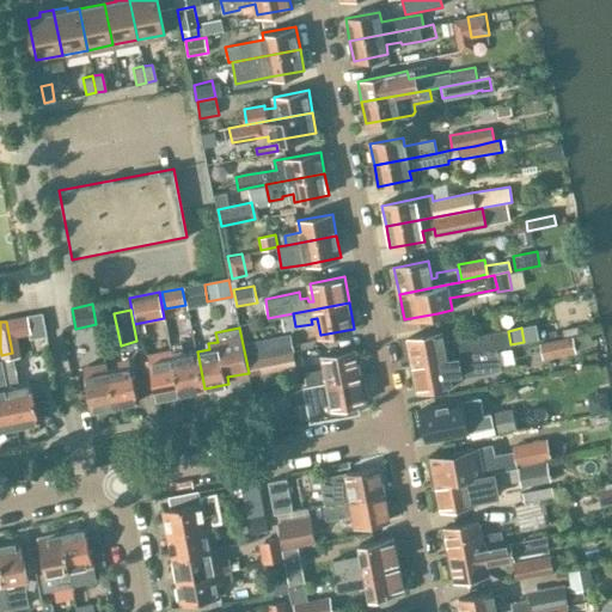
[(414,363),(496,348),(510,344),(508,331),(507,329),(444,341),(442,331),(408,338),(414,363)]
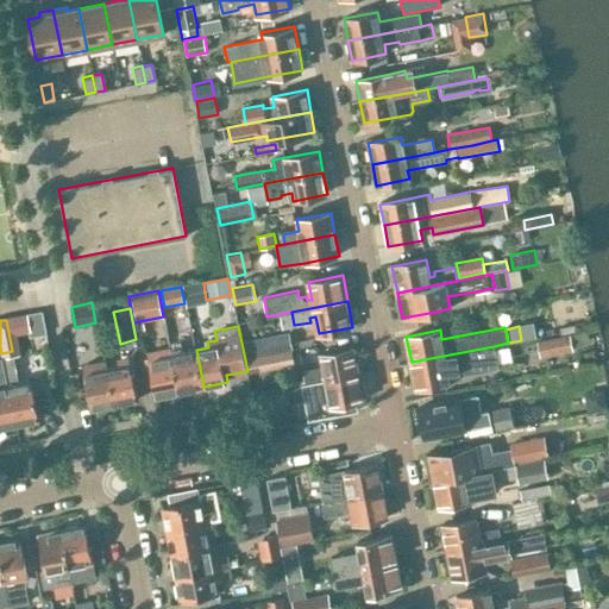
[(572,351),(569,334),(538,340),(541,357),(572,351)]
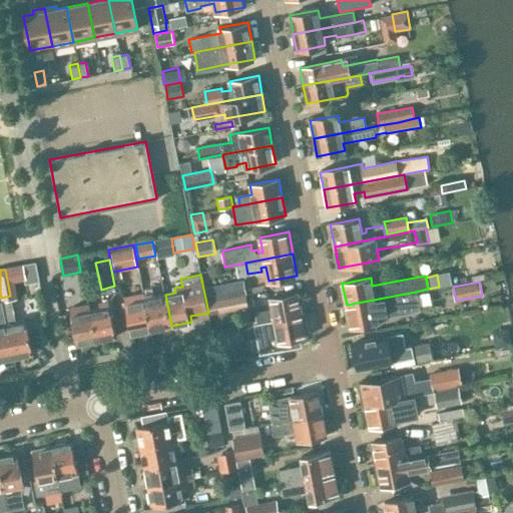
[(226,297),(225,286),(212,288),(214,299),(226,297)]
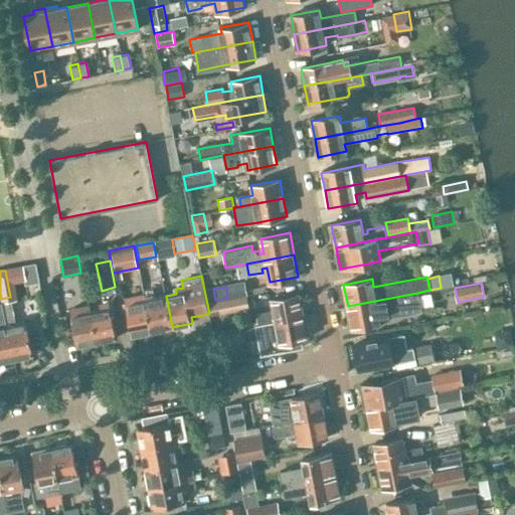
[(152,331),(172,327),(166,296),(156,298),(155,293),(146,295),(147,300),(152,331)]
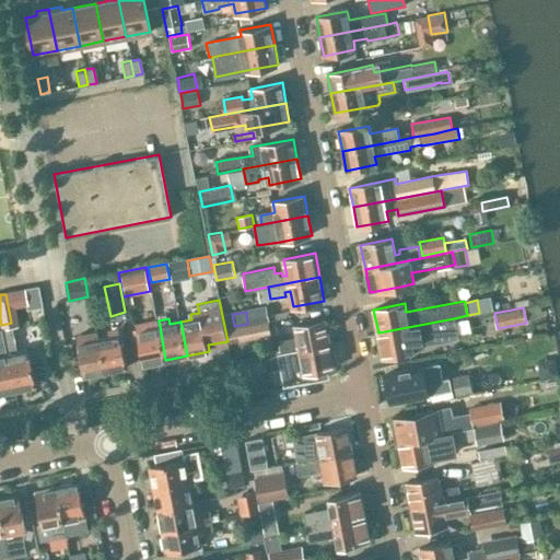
[(294,337),(281,339),(283,351),(333,342),(328,318),(296,325),(299,339),(294,340),(294,337)]
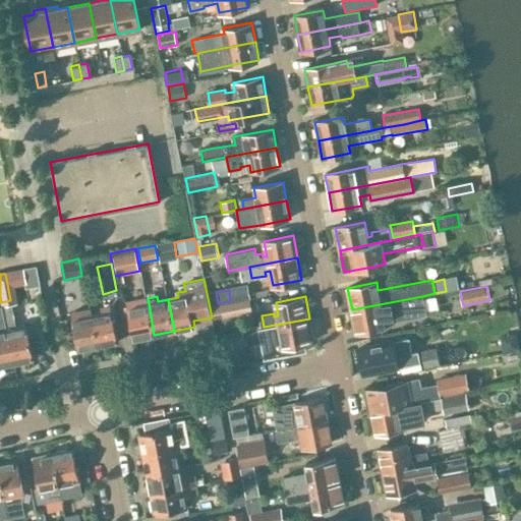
[(426,314),(422,296),(352,309),(356,332),(385,326),(384,320),(393,319),(393,322),(426,314)]
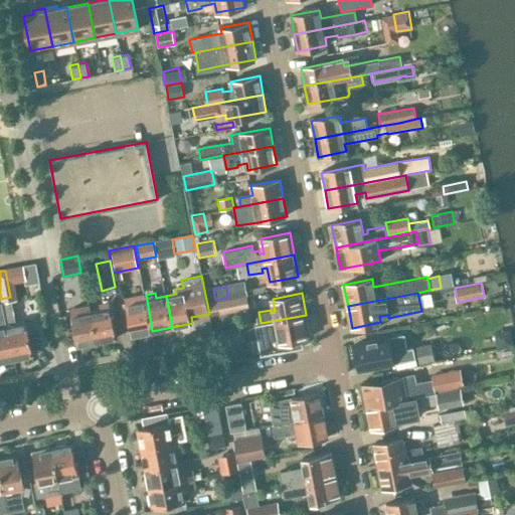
[(249,307),(247,295),(209,303),(210,309),(219,308),(220,313),(249,307)]
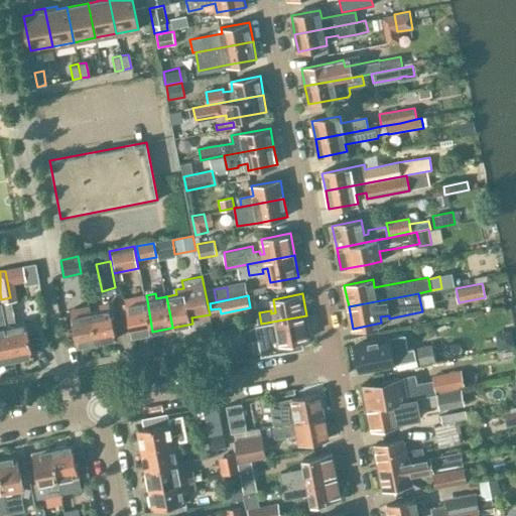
[(132,336),(152,332),(147,300),(137,301),(136,297),(125,299),(132,336)]
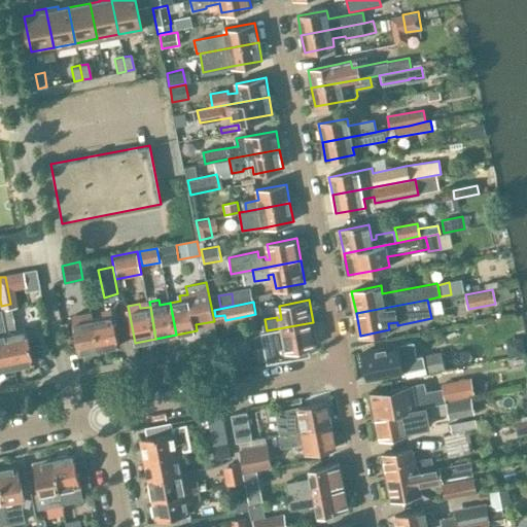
[(10,308),(1,310),(12,366),(33,362),(31,354),(29,344),(27,329),(15,331),(13,318),(12,318),(10,308)]
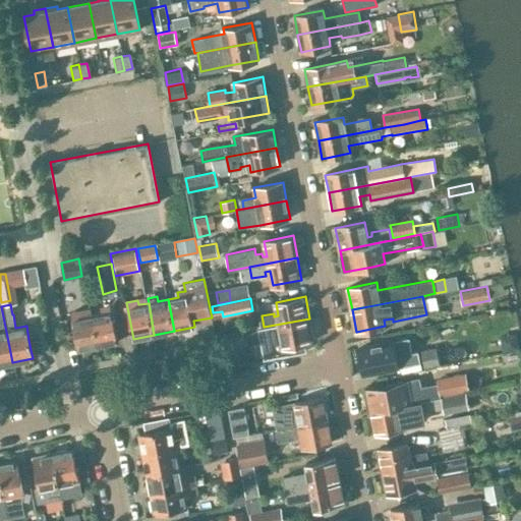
[(102,312),(93,313),(99,346),(118,342),(111,305),(101,307),(102,312)]
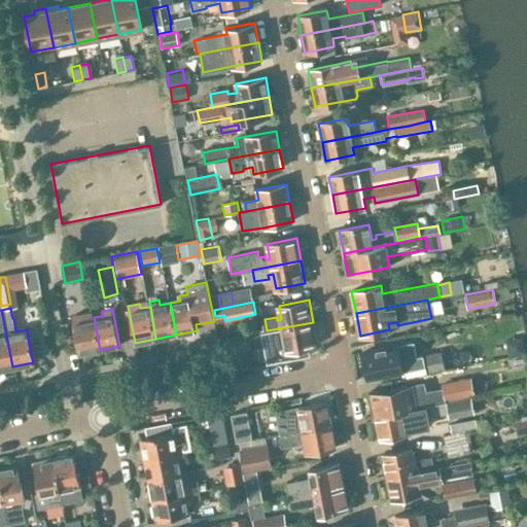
[(0,369),(12,366),(1,310),(0,310),(0,369)]
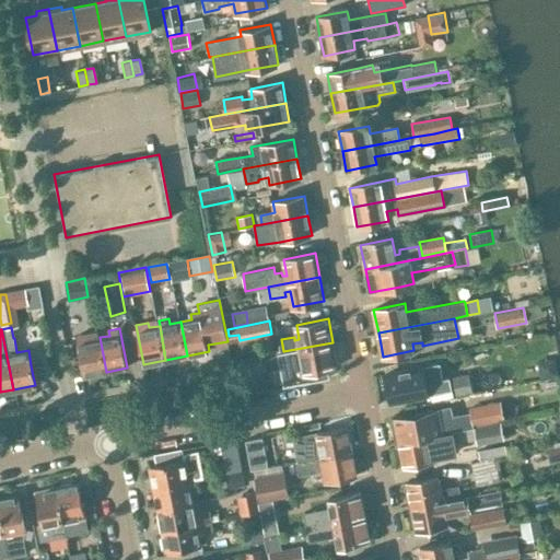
[(106,372),(100,337),(98,331),(76,336),(83,376),(106,372)]
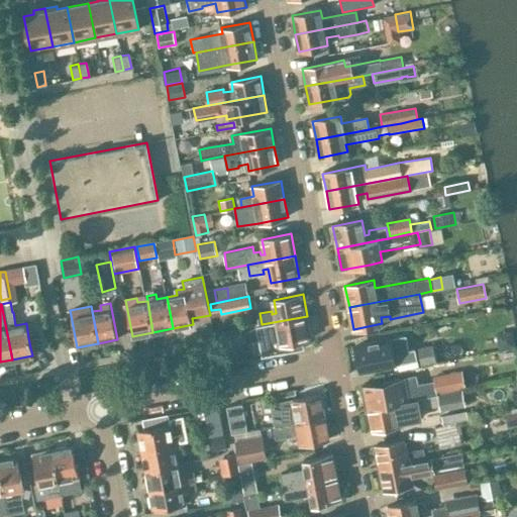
[(263,326),(256,327),(262,356),(304,348),(303,339),(311,338),(307,316),(262,324),(263,326)]
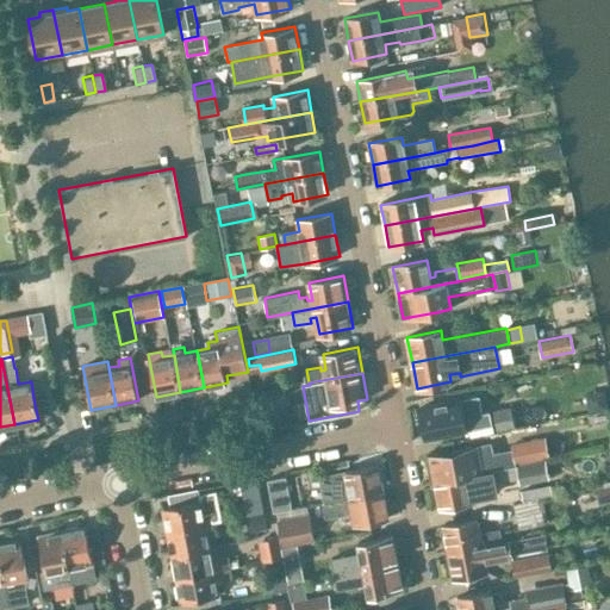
[(43,397),(33,398),(36,410),(45,408),(43,397)]
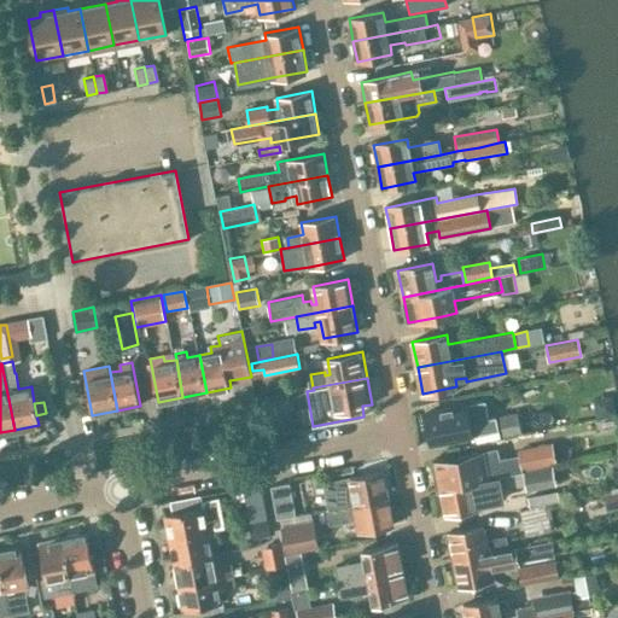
[(466,406),(426,413),(432,443),(485,432),(499,430),(496,417),(489,418),(487,402),(466,406)]
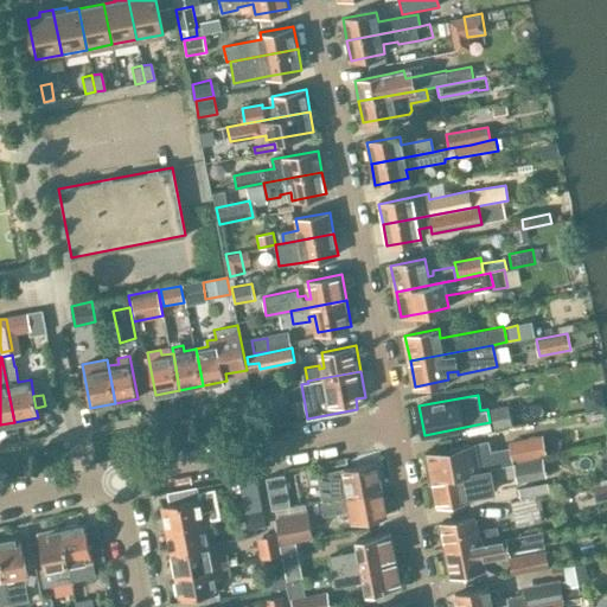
[(509,404),(491,408),(494,427),(519,422),(516,407),(509,408),(509,404)]
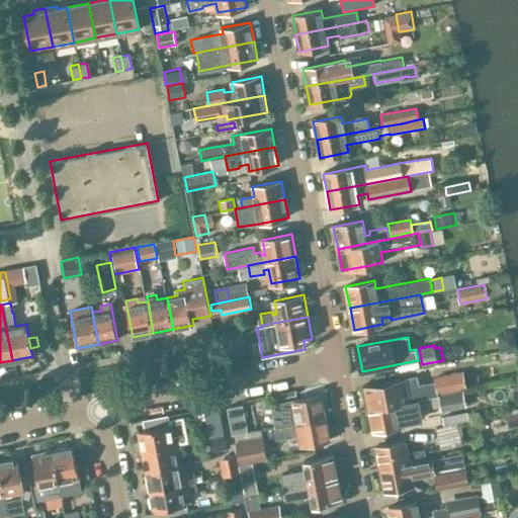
[(462,372),(444,375),(448,392),(460,390),(462,390),(465,389),(462,372)]
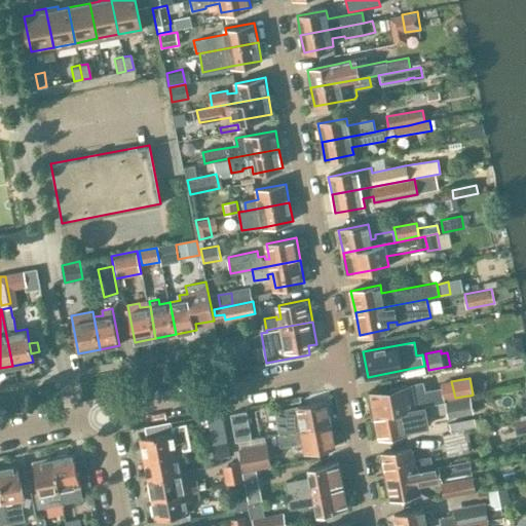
[(400,387),(371,392),(375,415),(445,402),(445,400),(442,386),(425,389),(423,380),(412,383),(412,384),(400,387)]
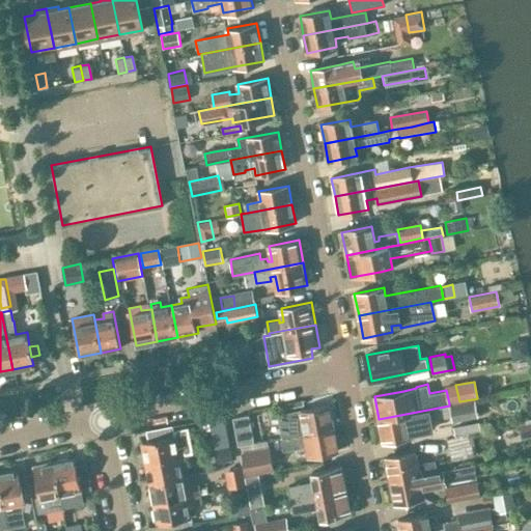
[(453,403),(449,403),(449,406),(451,417),(452,422),(478,417),(474,399),(472,399),(459,401),(453,403)]
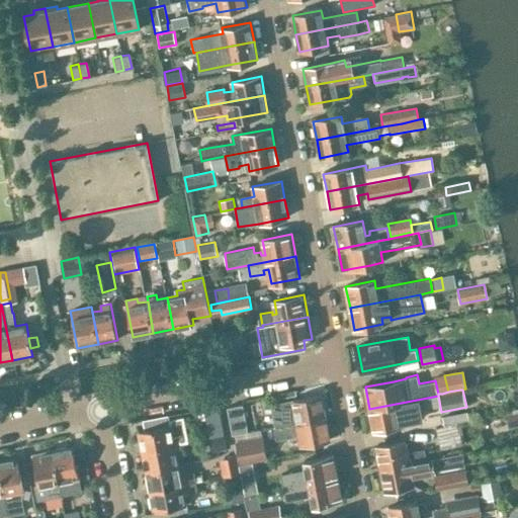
[(270,404),(275,427),(326,416),(323,396),(293,401),(293,400),(270,404)]
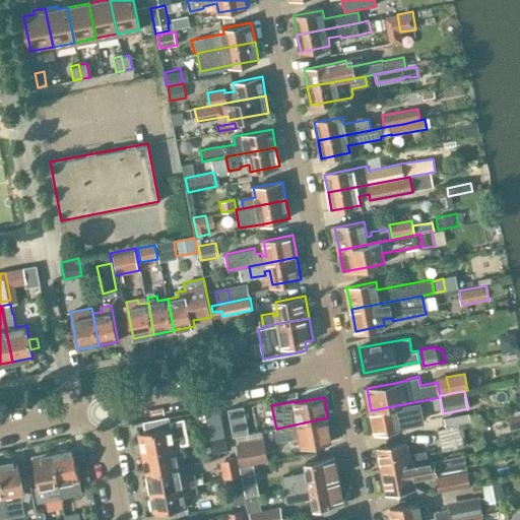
[(440,397),(371,410),(375,433),(403,427),(403,425),(425,420),(423,412),(442,408),(440,397)]
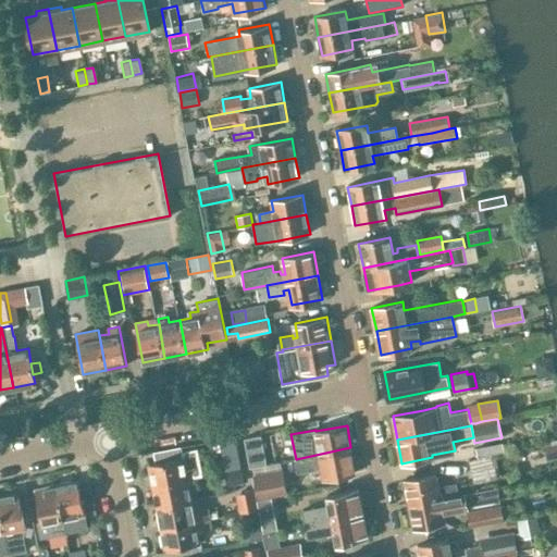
[(267,463),(261,434),(245,437),(250,466),(267,463)]
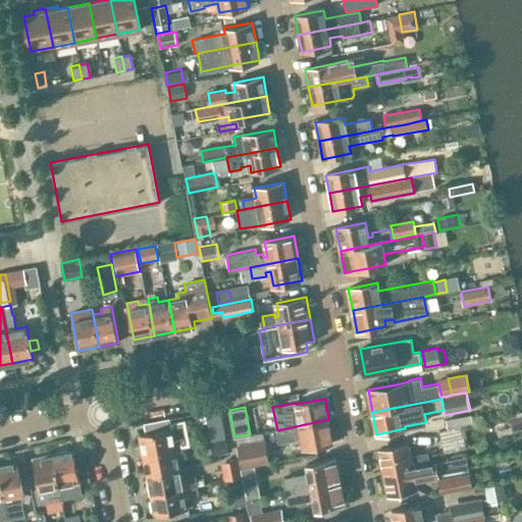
[(471,415),(446,419),(448,428),(460,426),(472,423),(471,415)]
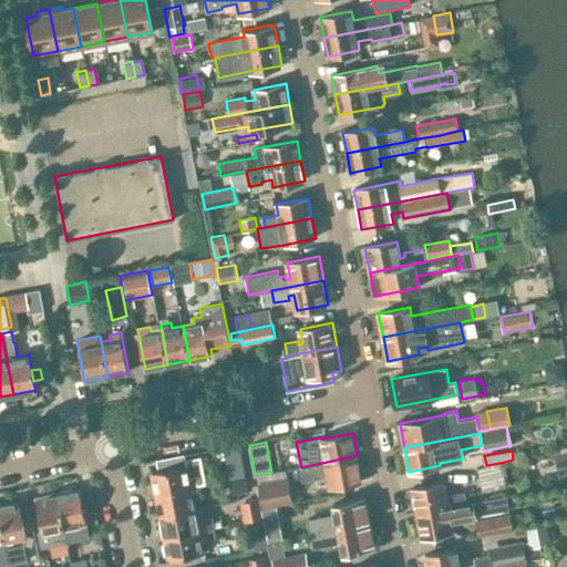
[(566,451),(555,453),(557,467),(566,465),(566,451)]
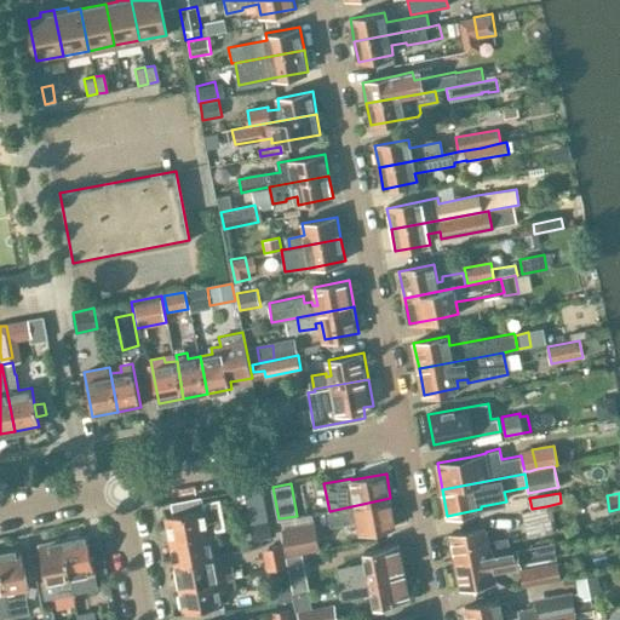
[(168,540),(216,532),(225,529),(219,499),(202,503),(201,498),(187,500),(188,512),(165,517),(168,540)]
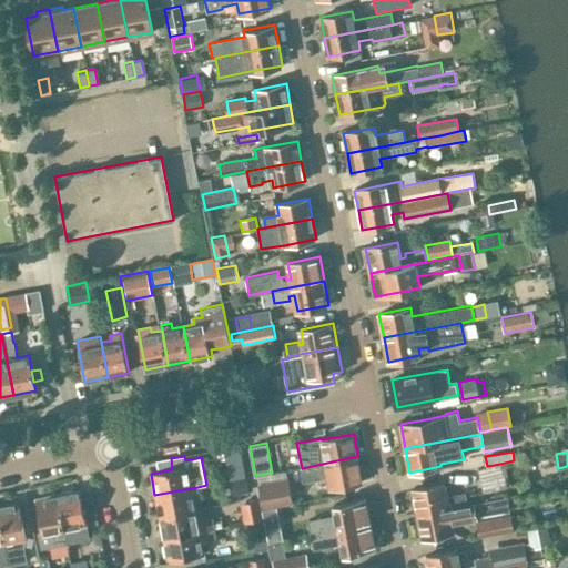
[(357,456),(302,468),(300,468),(302,482),(305,483),(328,478),(331,487),(362,482),(357,456)]
